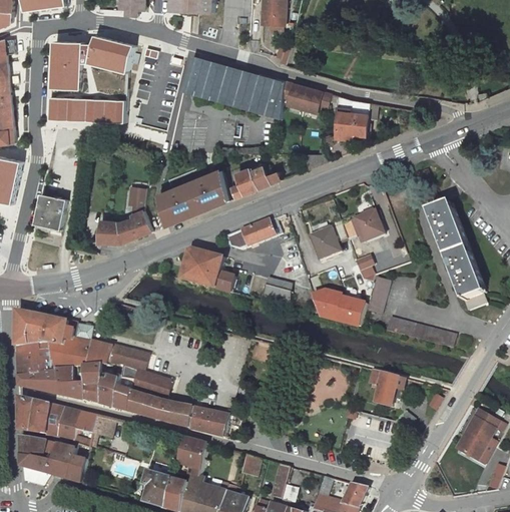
[(0,10),(13,12),(12,0),(0,0),(0,10)]
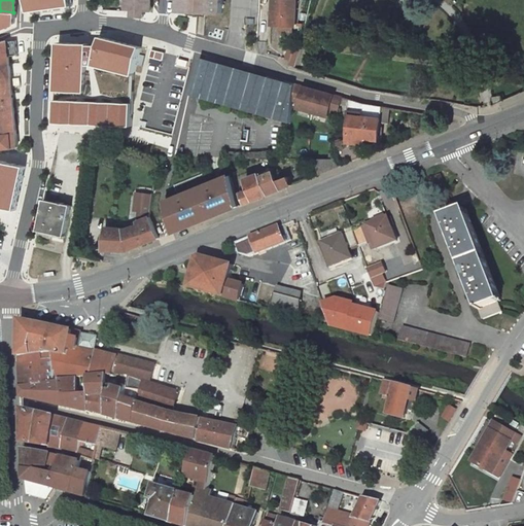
[(25,0),(27,11),(71,5),(70,0),(25,0)]
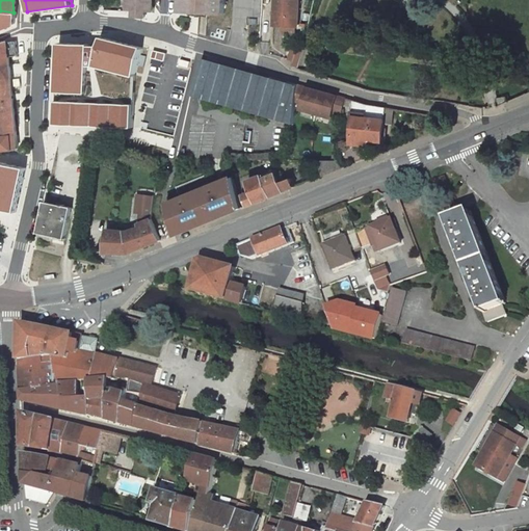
[(125,0),(125,8),(131,8),(143,9),(150,9),(150,1),(142,0),(125,0)]
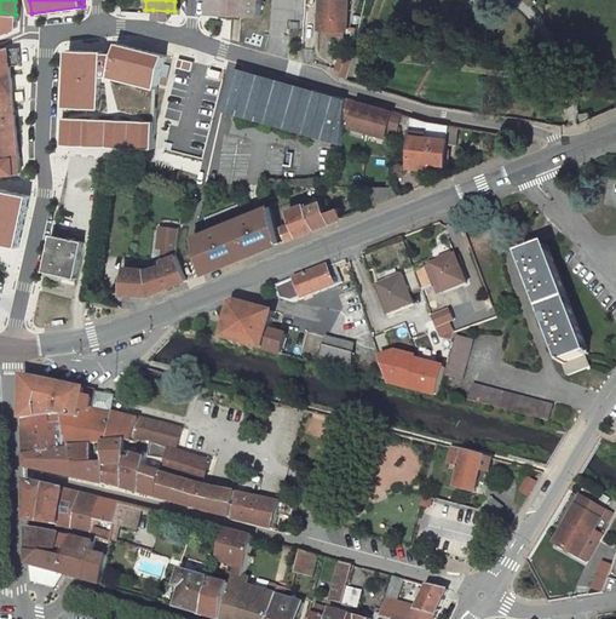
[(211,0),(211,4),(217,4),(216,11),(259,13),(259,0),(211,0)]
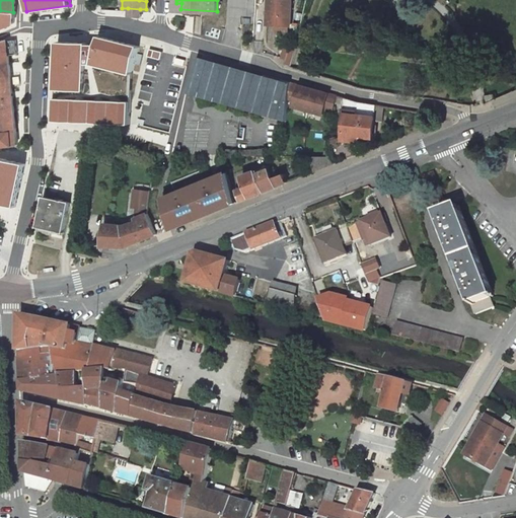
[(266,0),(265,23),(274,23),(287,24),(288,24),(289,0),(266,0)]
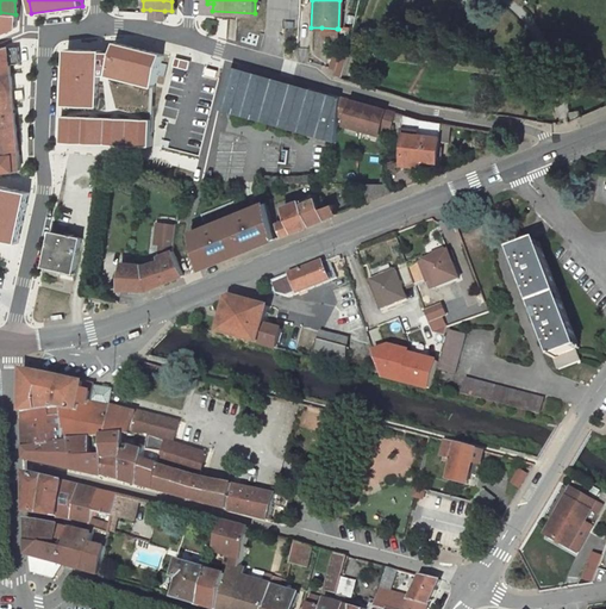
[(0,32),(13,26),(16,14),(0,12),(0,32)]
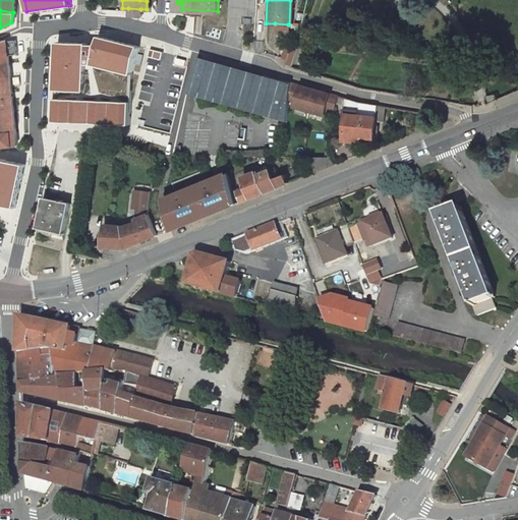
[(288,24),(275,23),(275,33),(287,34),(288,24)]
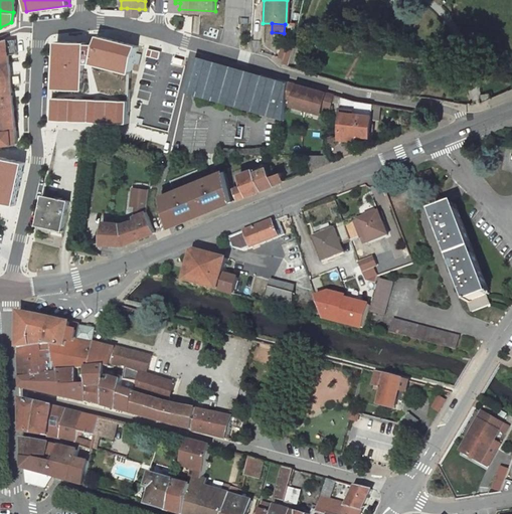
[(54,40),(51,119),(128,122),(129,72),(136,44),(97,34),(95,42),(87,42),(87,40),(54,40)]
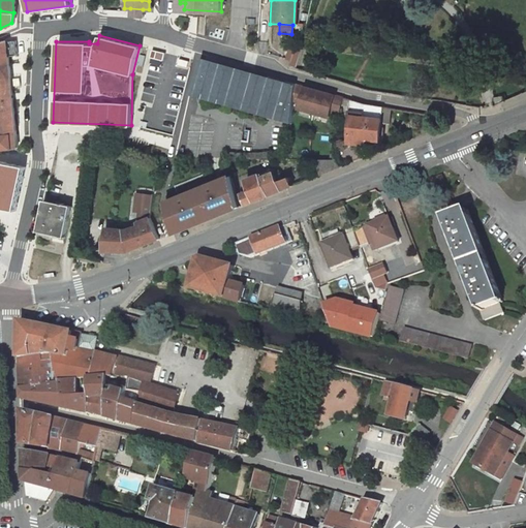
[(0,151),(20,149),(9,40),(0,41),(0,151)]
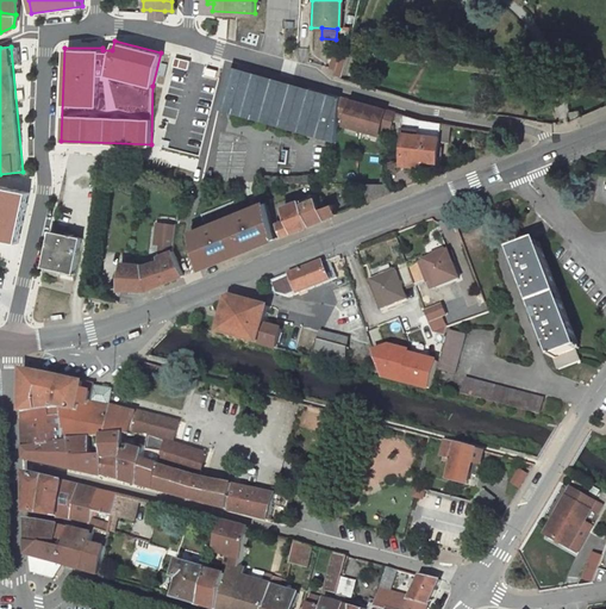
[(341,74),(345,58),(331,55),(326,70),(341,74)]
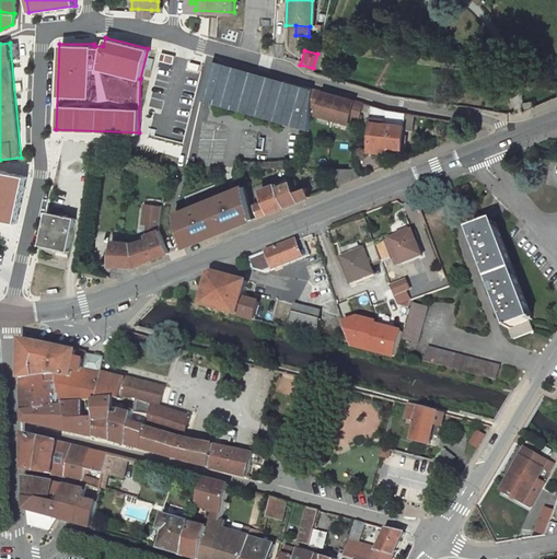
[(282,81),(215,62),(204,101),(271,119),(273,115),(209,96),(218,67),(281,84),(282,81)]
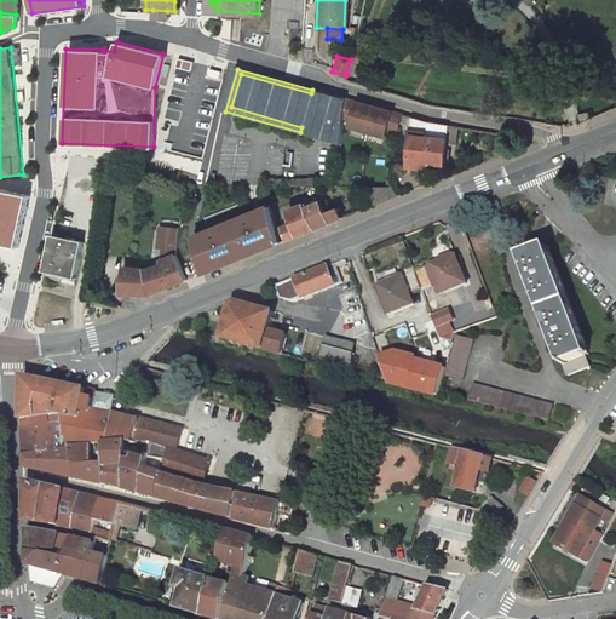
[(311,93),(241,74),(231,107),(301,127),(300,132),(339,143),(341,116),(344,97),(314,89),(312,90),(311,93)]
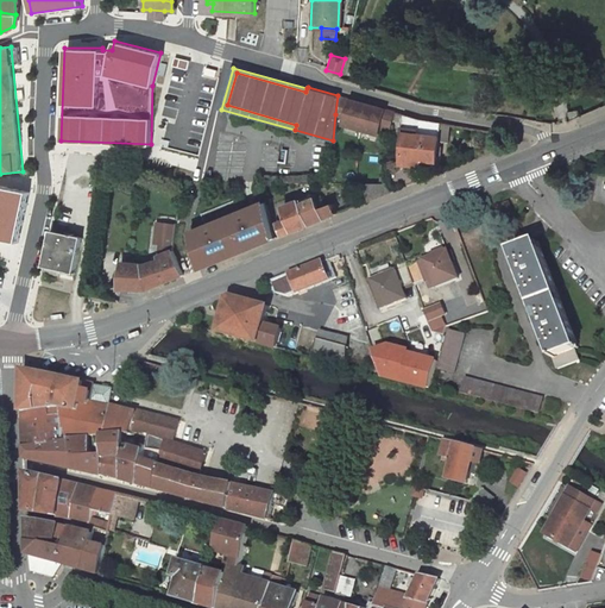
[(366,104),(338,95),(335,114),(344,116),(341,124),(359,129),(366,104)]
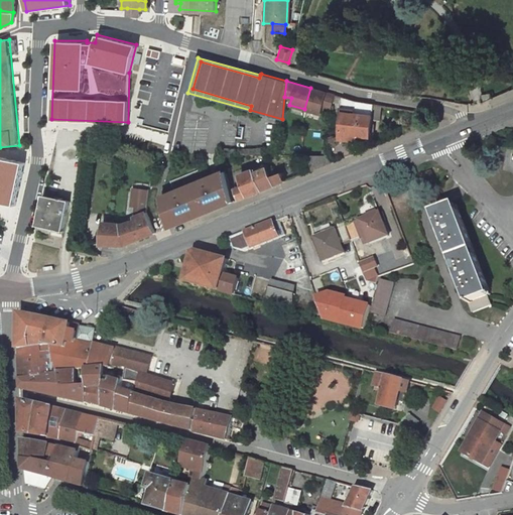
[(333,94),(310,88),(304,109),(318,113),(321,106),(329,108),(333,94)]
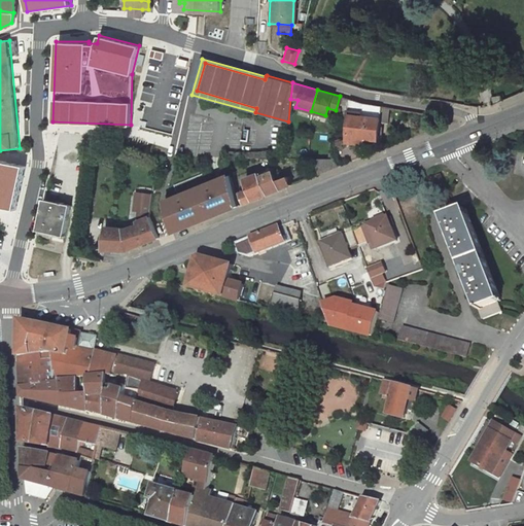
[(498,95),(489,96),(490,100),(492,105),(501,101),(498,95)]
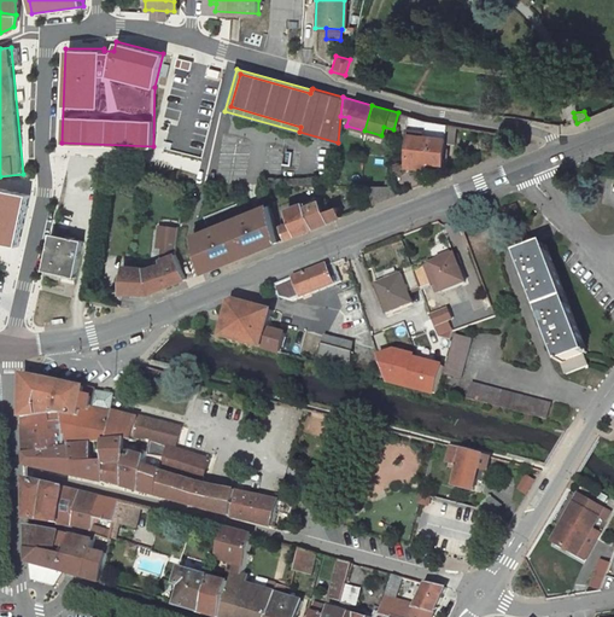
[(452,124),(424,120),(398,112),(397,118),(407,122),(403,155),(405,155),(408,134),(443,138),(443,141),(451,143),(452,124)]
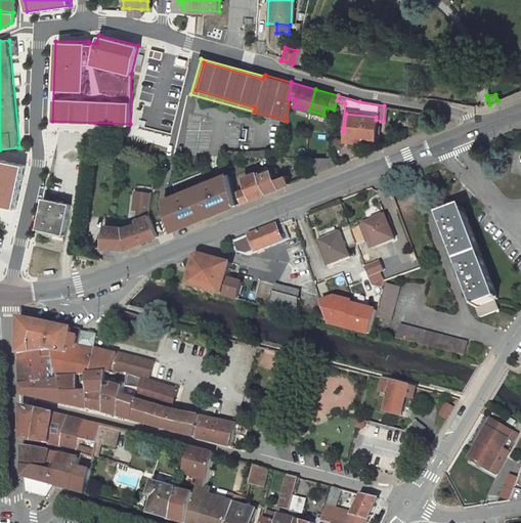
[(376,117),(346,114),(344,131),(343,139),(355,141),(356,135),(373,137),(374,137),(376,120),(376,117)]
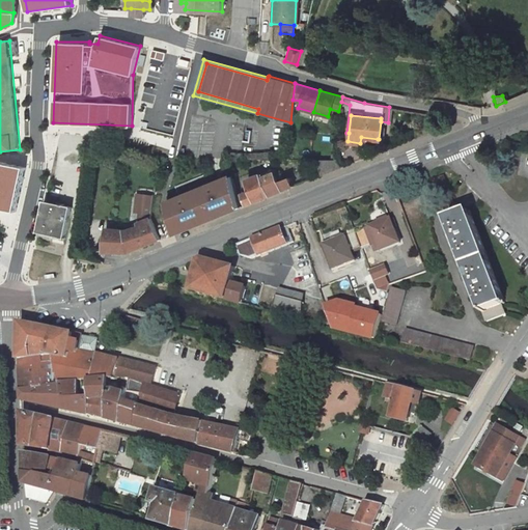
[(423,128),(413,127),(414,137),(424,134),(423,128)]
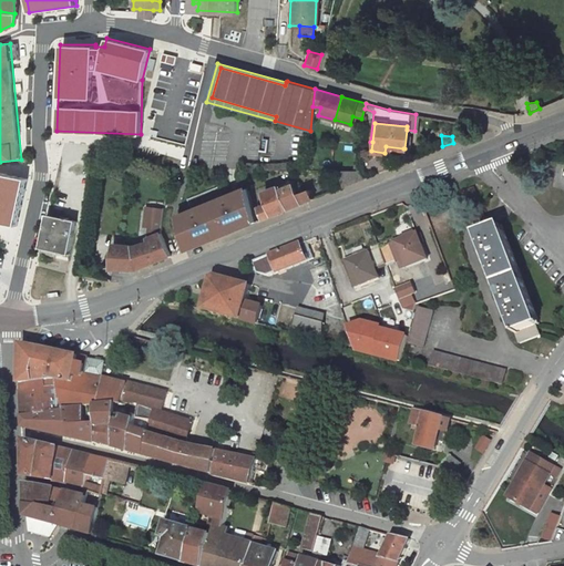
[(354,171),(335,171),(341,186),(363,177),(357,170),(354,171)]
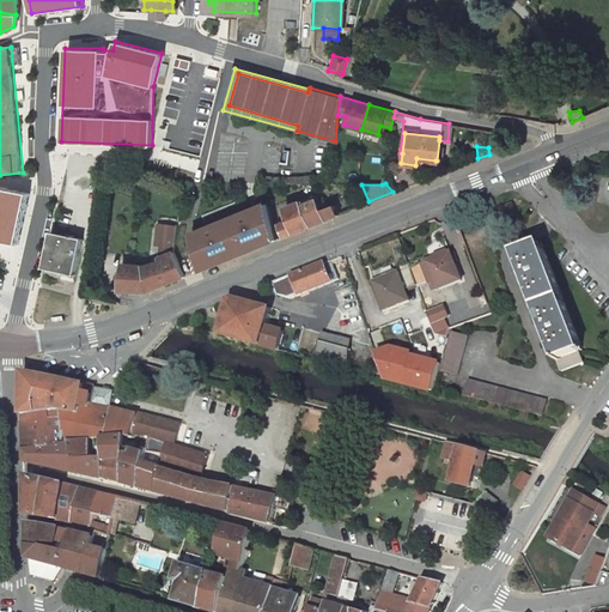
[(0,240),(17,243),(29,193),(0,187),(0,240)]
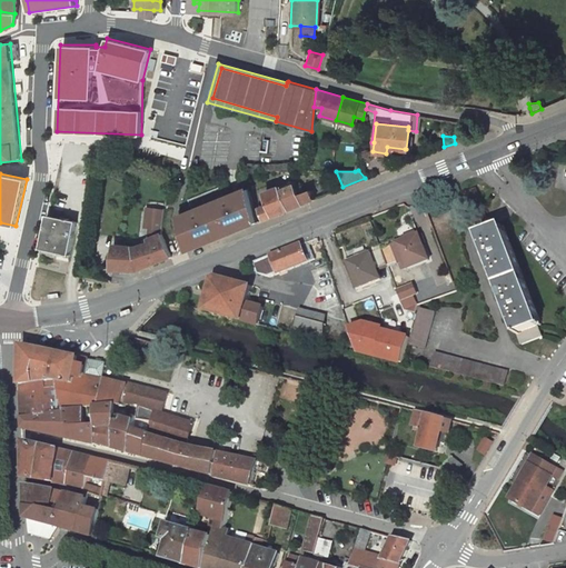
[(277,186),(262,192),(267,203),(256,208),(260,219),(300,203),(299,203),(313,198),(309,190),(296,195),(293,186),(285,189),(279,191),(277,186)]
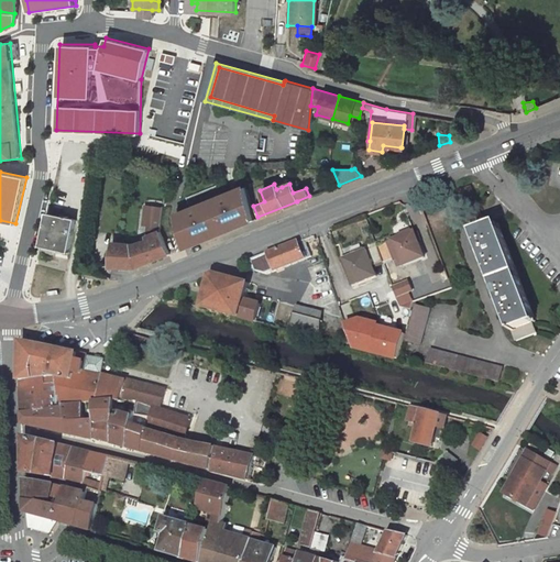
[(469,186),(459,189),(462,199),(472,195),(469,186)]
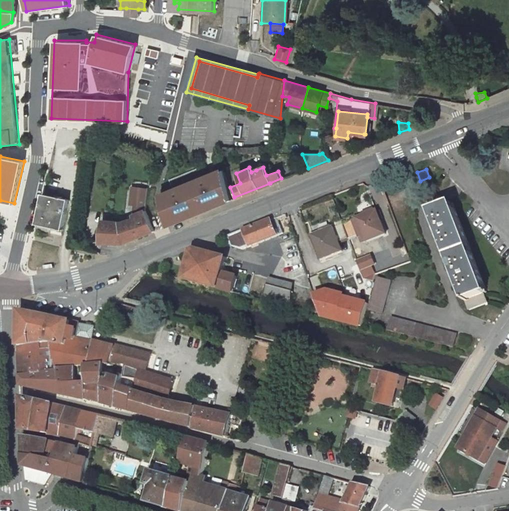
[(219,171),(159,195),(166,223),(226,200),(219,171)]
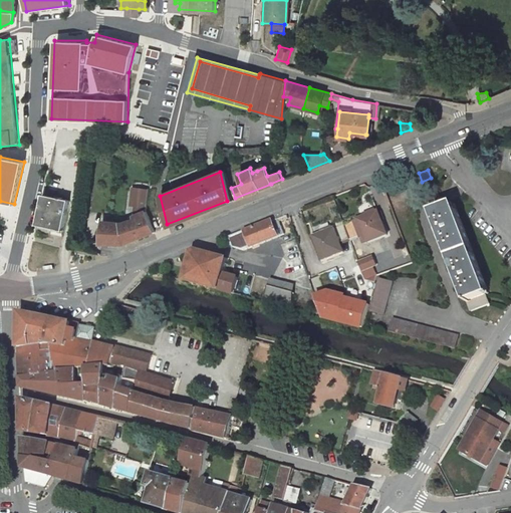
[(132,215),(144,211),(146,189),(130,187),(126,204),(132,205),(132,215)]
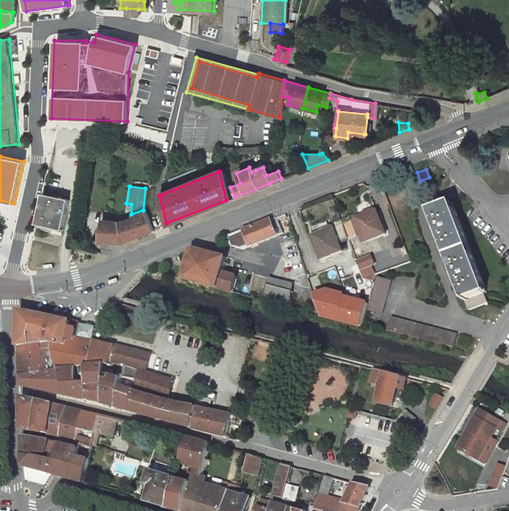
[(67,199),(40,193),(34,223),(60,229),(67,199)]
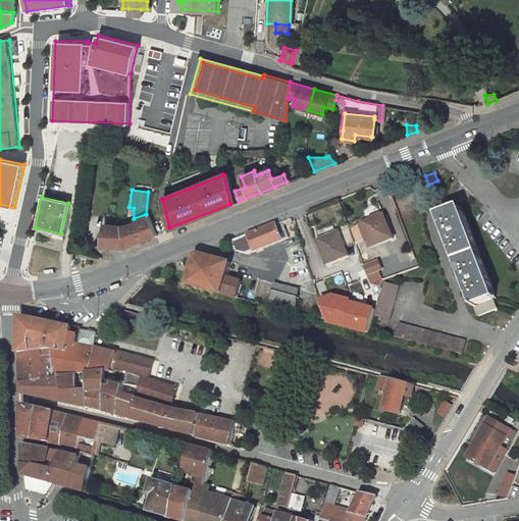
[(459,206),(436,214),(445,233),(442,235),(445,242),(447,241),(462,279),(460,280),(462,288),(465,287),(476,315),(495,308),(491,298),(494,297),(459,206)]
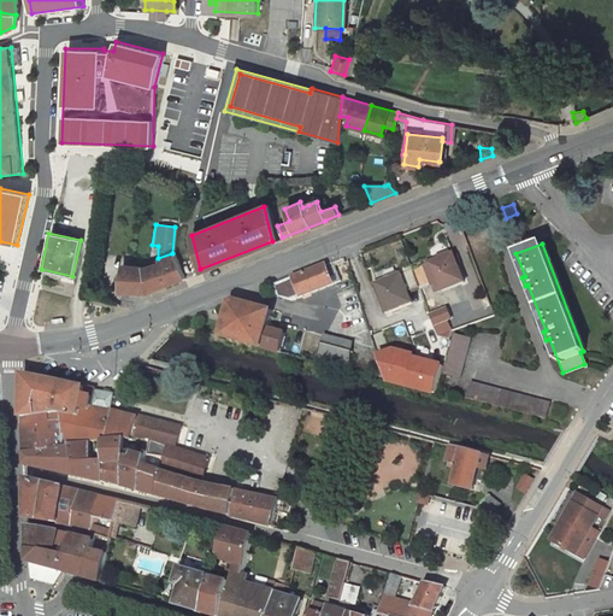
[(449,252),(410,269),(417,286),(417,287),(429,282),(432,291),(436,289),(437,291),(461,281),(449,252)]
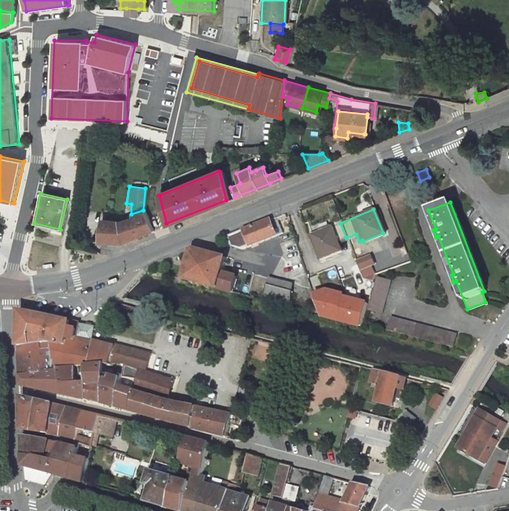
[(143,210),(131,214),(130,222),(131,223),(130,239),(152,230),(143,210)]
